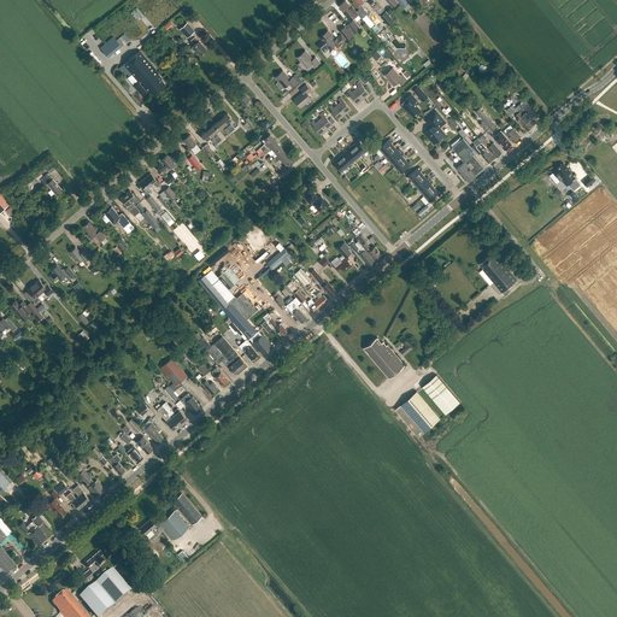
[(345,0),(339,5),(344,11),(344,12),(348,18),(351,16),(354,19),(359,15),(357,12),(356,10),(352,6),(351,7),(345,0)]
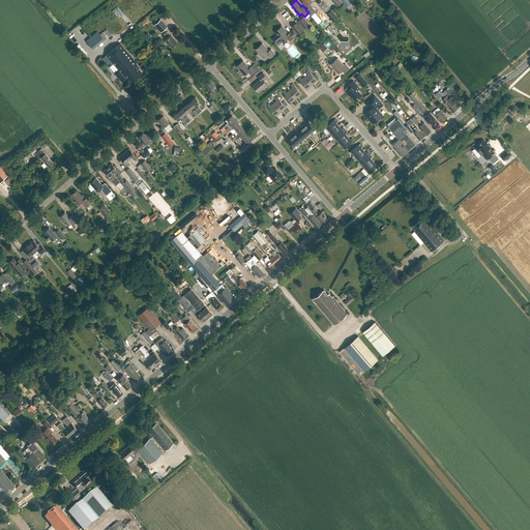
[(302,0),(304,2),(303,2),(307,7),(308,8),(306,10),(308,12),(311,16),(316,11),(311,6),(310,4),(313,2),(311,0),(302,0)]
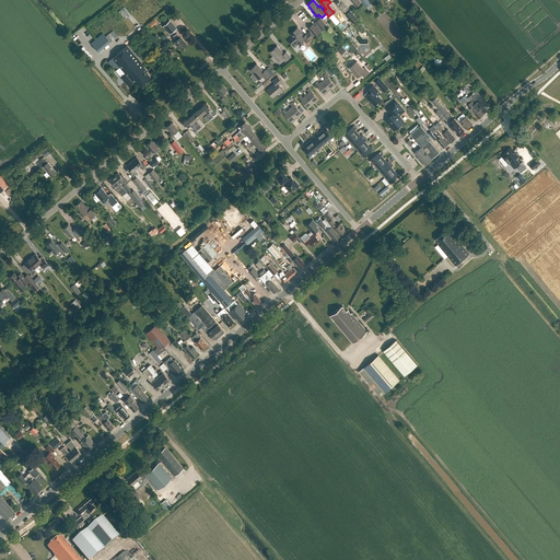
[(337,7),(342,14),(347,10),(341,3),(337,7)]
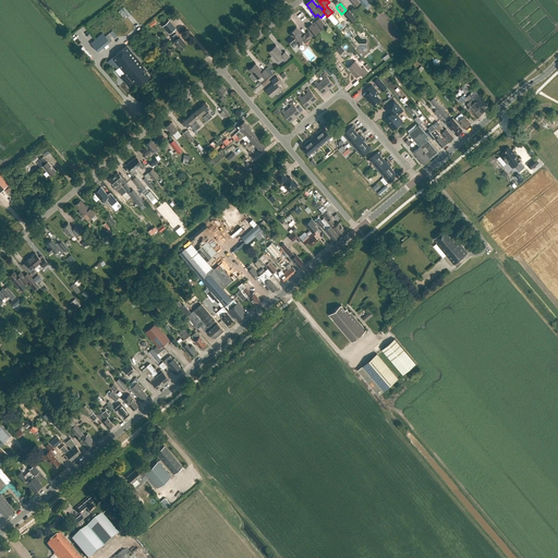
[(350,11),(344,15),(351,23),(356,19),(350,11)]
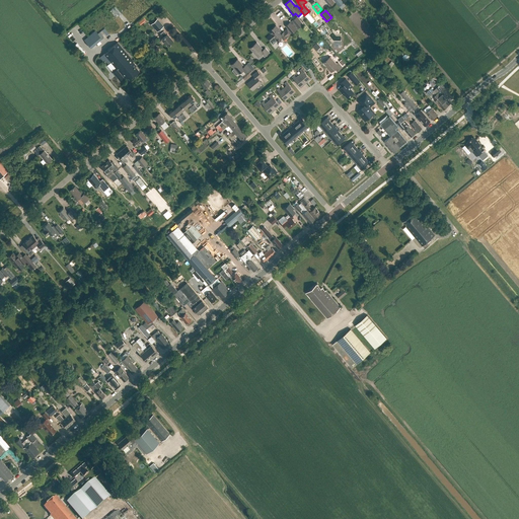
[(297,16),(293,20),(293,21),(299,27),(303,24),(297,16)]
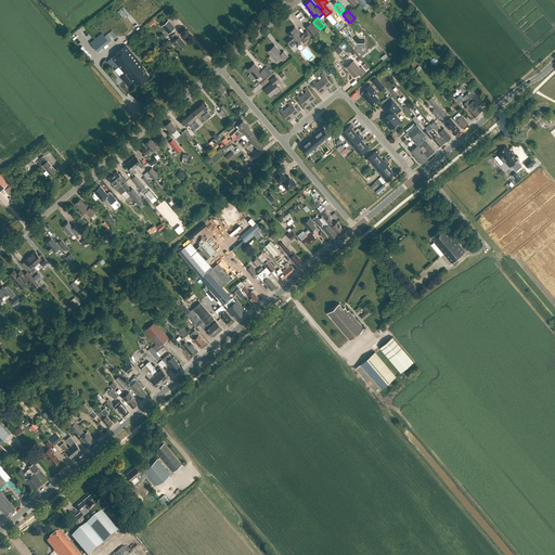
[(163,25),(169,33),(175,28),(168,21),(163,25)]
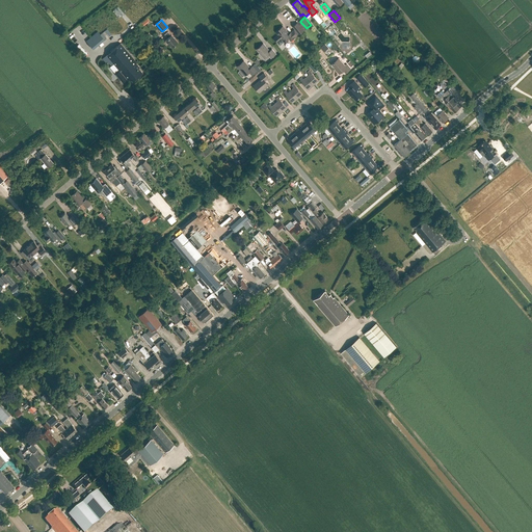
[(297,23),(293,27),(299,34),(307,28),(300,22),(298,23),(297,23)]
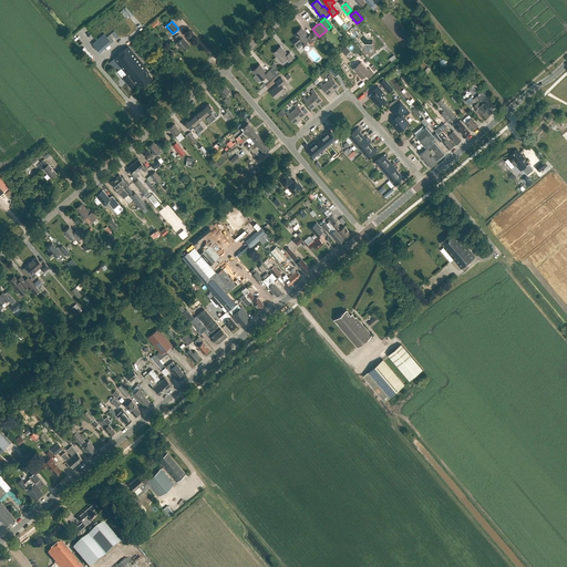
[(295,45),(300,41),(302,43),(307,40),(310,43),(318,37),(313,31),(308,37),(301,28),(295,34),(297,38),(292,41),(295,45)]
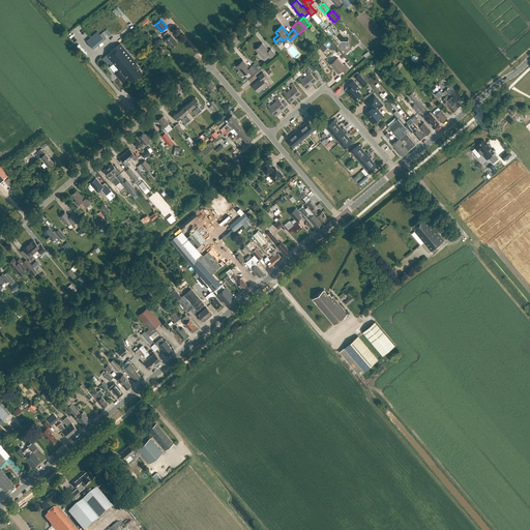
[(86,40),(93,49),(104,39),(99,34),(97,31),(86,40)]
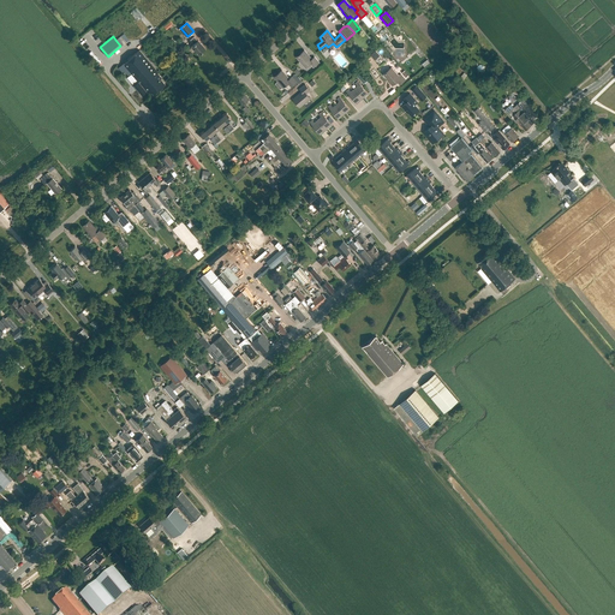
[(193,43),(191,46),(198,54),(206,49),(198,41),(197,41),(195,36),(190,40),(193,43)]
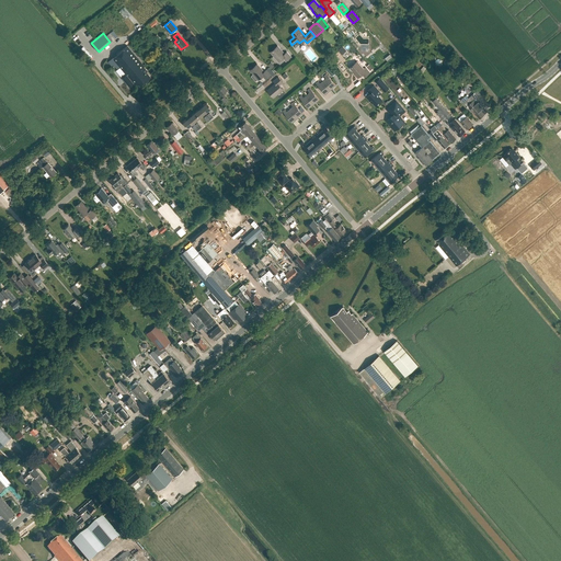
[(117,69),(119,67),(135,84),(139,83),(140,86),(150,77),(146,71),(147,71),(144,67),(145,66),(127,46),(109,61),(113,67),(114,66),(117,69)]
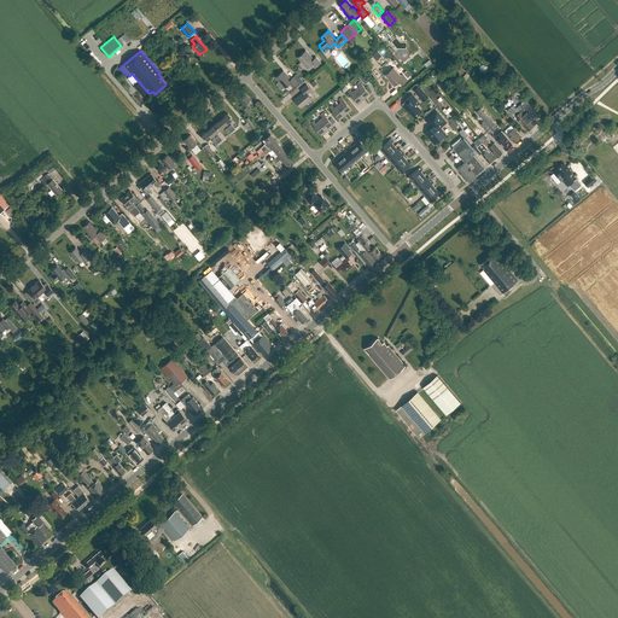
[(305,51),(298,57),(307,68),(312,64),(315,68),(321,63),(316,57),(313,59),(305,51)]
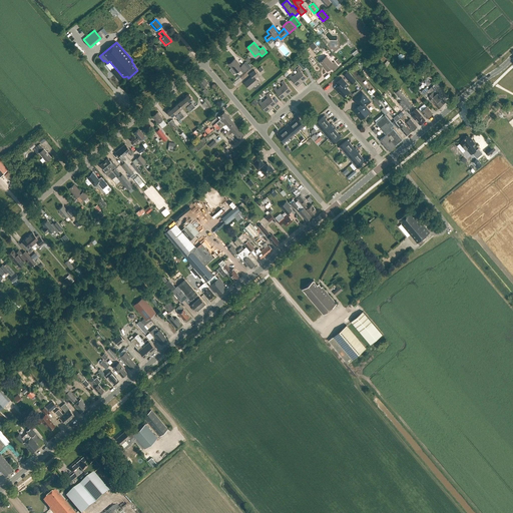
[(82,54),(84,52),(76,43),(73,45),(82,54)]
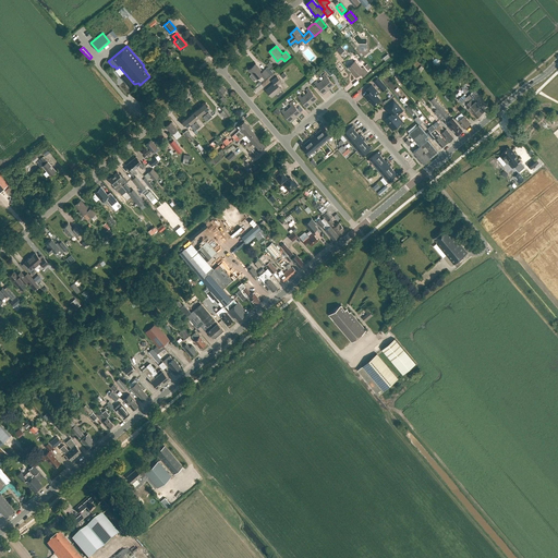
[(364,67),(362,69),(355,61),(348,68),(353,73),(352,74),(355,77),(360,74),(363,76),(368,72),(364,67)]
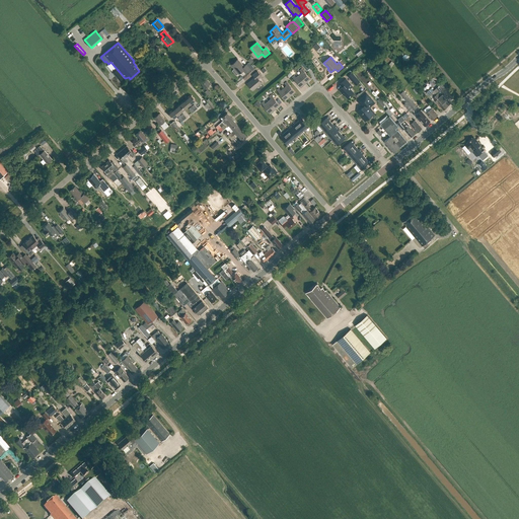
[(238,59),(231,65),(239,74),(243,70),(245,73),(250,69),(246,65),(244,67),(238,59)]
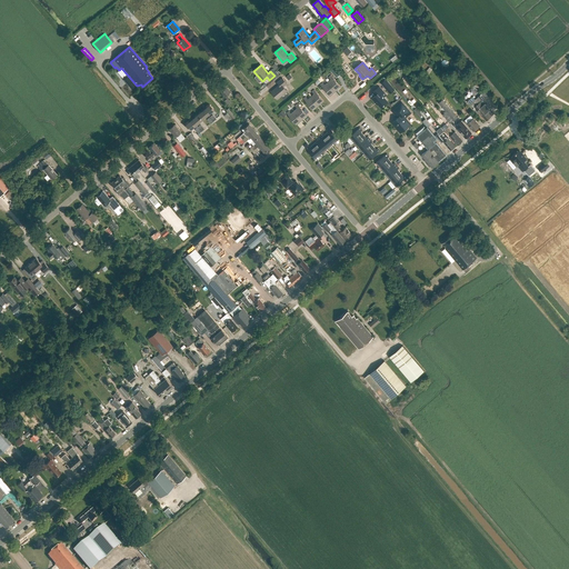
[(332,67),(329,69),(337,78),(340,75),(332,67)]
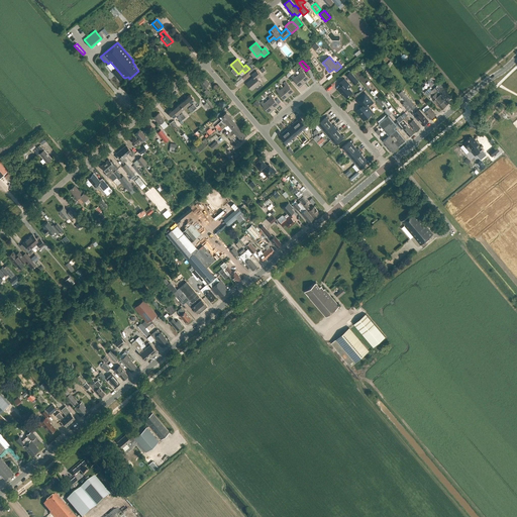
[(427,66),(423,69),(428,75),(432,72),(427,66)]
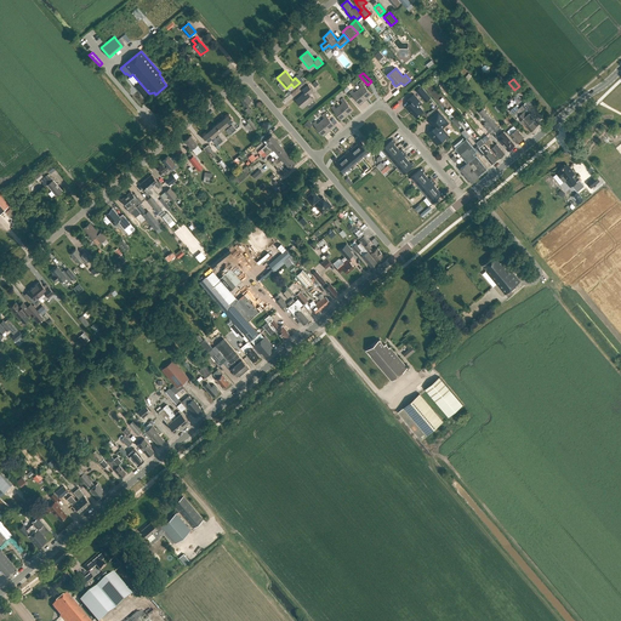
[(358,90),(366,100),(372,95),(362,83),(359,85),(362,87),(358,90)]
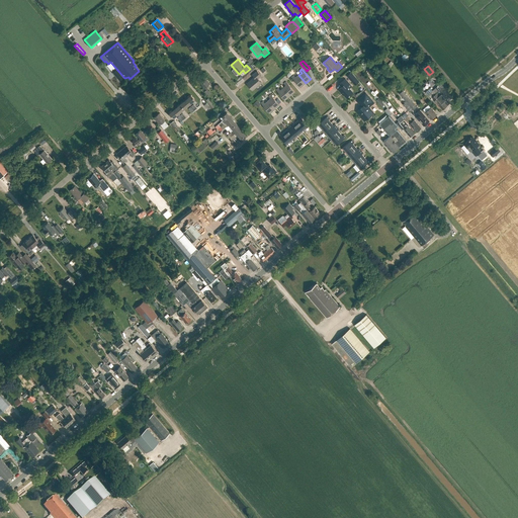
[(247,83),(252,90),(261,82),(258,78),(261,76),(257,71),(252,75),(254,77),(247,83)]
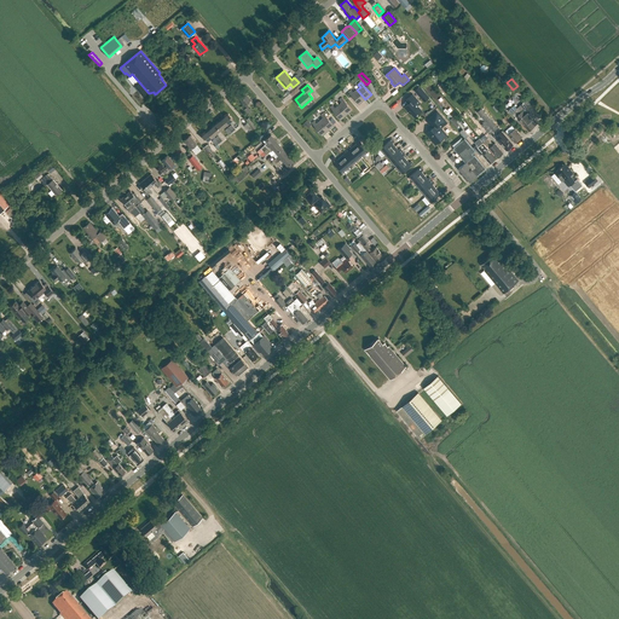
[(415,90),(424,100),(429,97),(420,86),(415,90)]
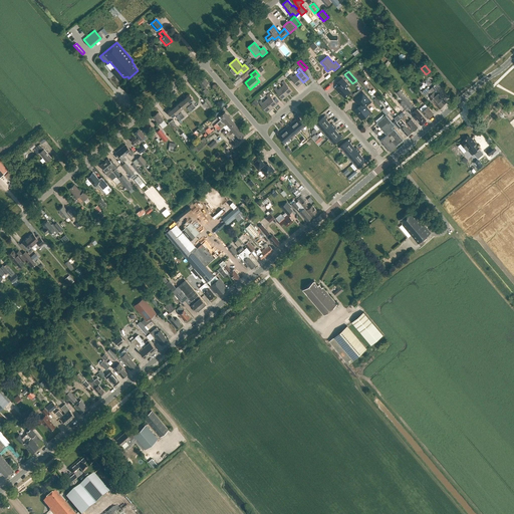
[(289,76),(298,86),(303,82),(296,74),(293,76),(291,74),(289,76)]
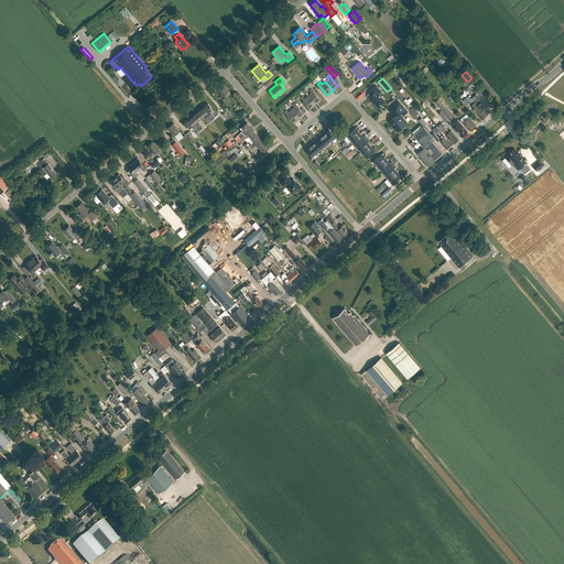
[(221,83),(215,87),(223,95),(228,90),(221,83)]
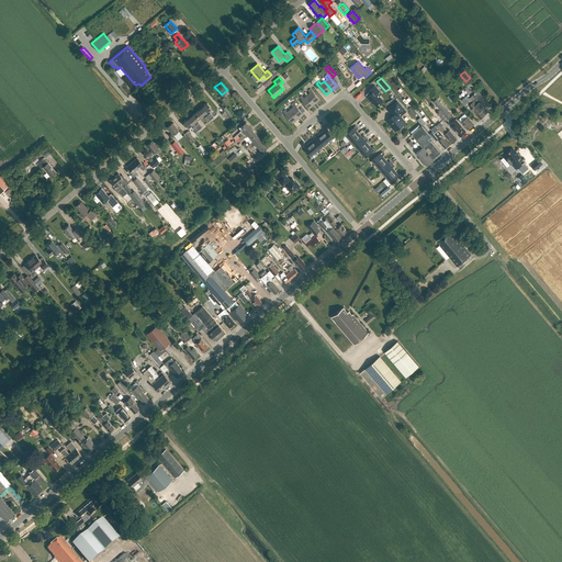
[(371,94),(367,97),(371,101),(377,105),(383,100),(377,92),(379,90),(374,86),(368,91),(371,94)]
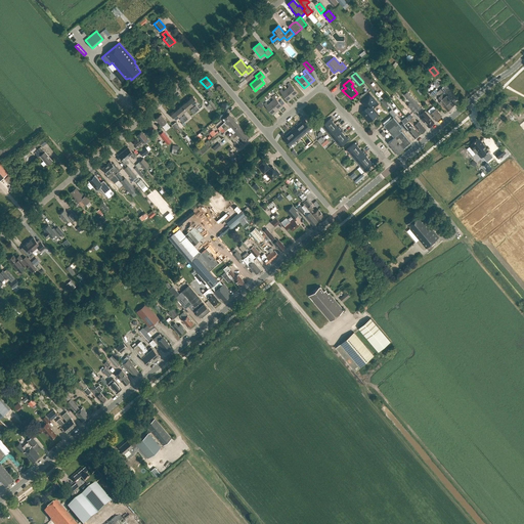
[(287,89),(293,97),(298,93),(290,83),(288,84),(289,86),(287,89)]
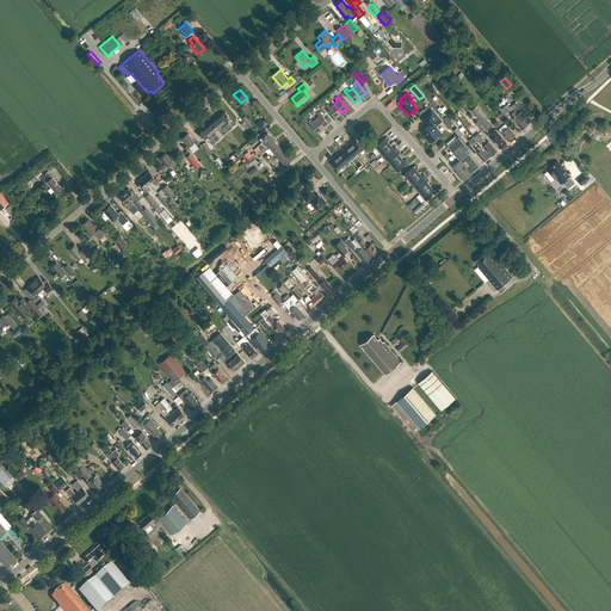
[(513,118),(523,129),(526,125),(526,124),(530,122),(519,109),(525,103),(520,97),(517,100),(517,102),(511,107),(511,106),(508,104),(503,109),(512,121),(513,118)]
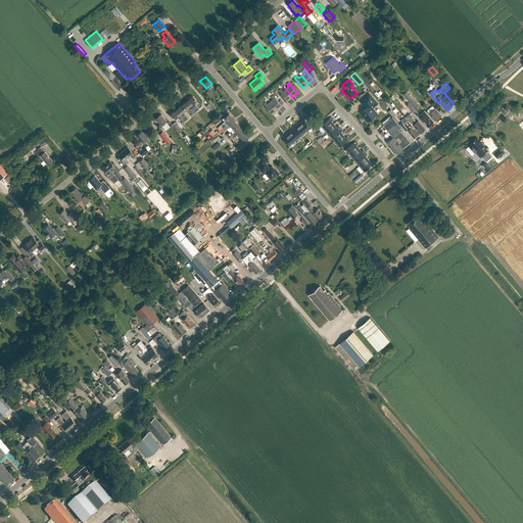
[(279,91),(288,101),(292,97),(286,89),(283,91),(281,89),(279,91)]
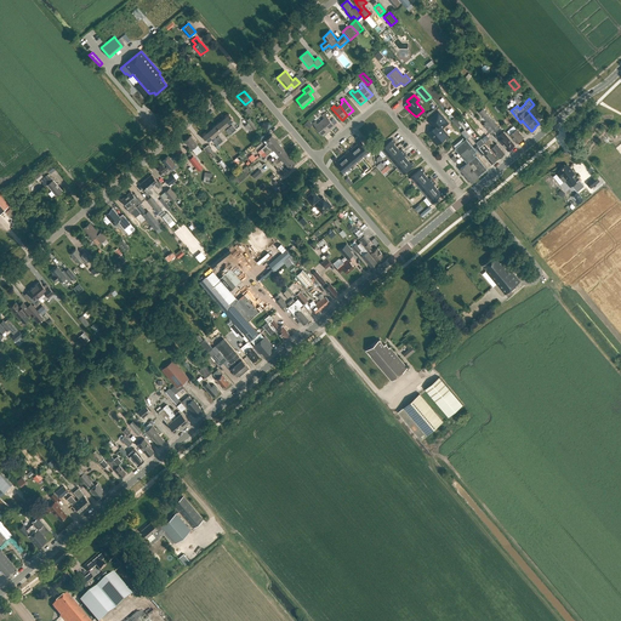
[(478,113),(494,132),(499,129),(483,108),(478,113)]
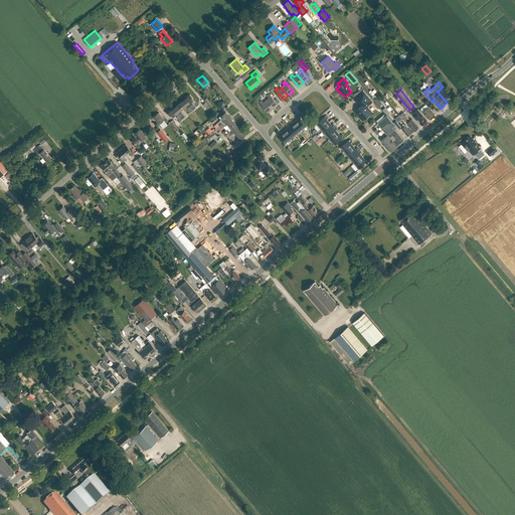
[(266,101),(273,109),(278,105),(270,94),(267,96),(269,98),(266,101)]
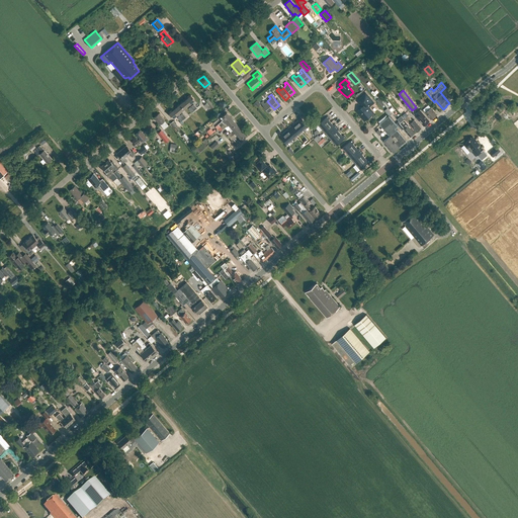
[(362,107),(357,111),(365,120),(367,119),(367,117),(369,114),(370,115),(371,115),(373,113),(368,107),(373,103),(365,94),(357,101),(362,107)]
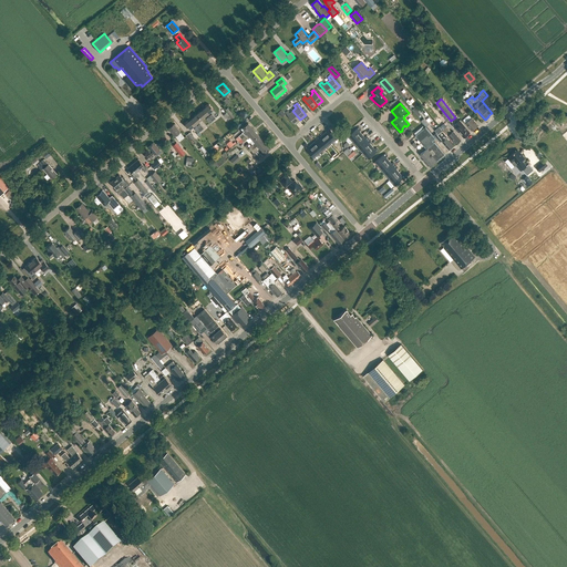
[(208,104),(203,109),(207,114),(213,109),(208,104)]
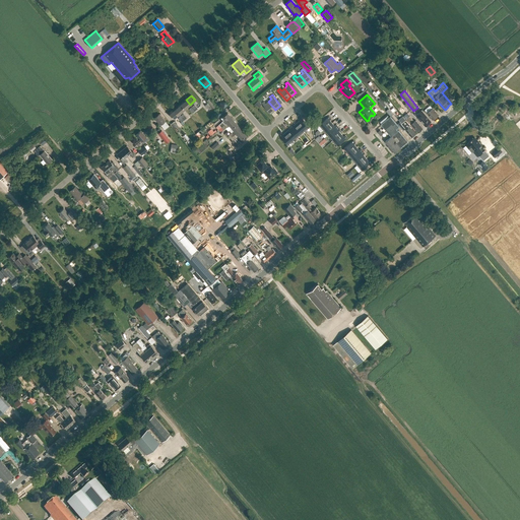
[(206,100),(213,109),(218,105),(211,95),(206,100)]
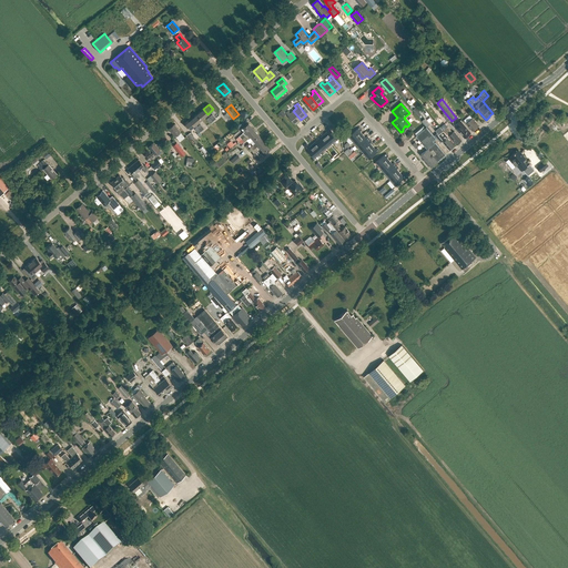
[(415,107),(412,110),(417,117),(421,113),(415,107)]
